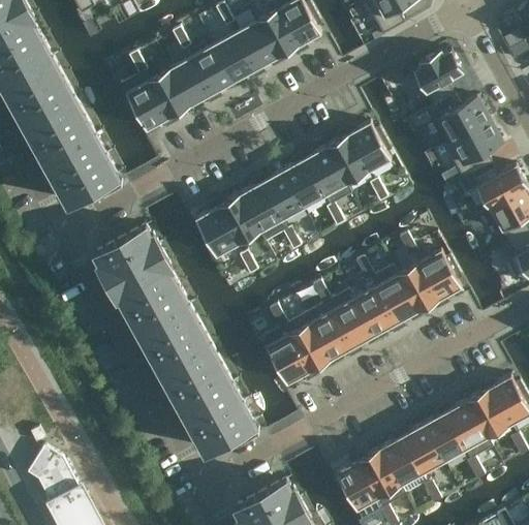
[(0,0),(0,36),(1,36),(10,54),(11,56),(22,73),(23,75),(32,93),(33,95),(43,113),(44,115),(54,132),(64,151),(47,161),(69,203),(118,176),(32,20),(34,19),(23,0),(0,0)]
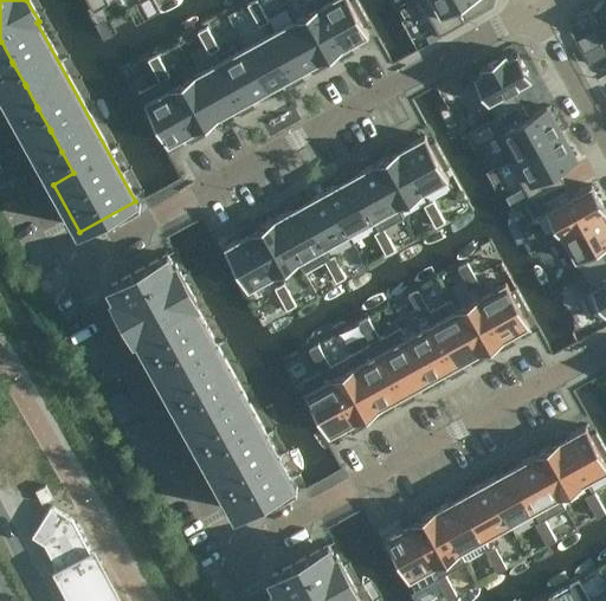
[(84,0),(94,15),(109,7),(105,0),(84,0)]
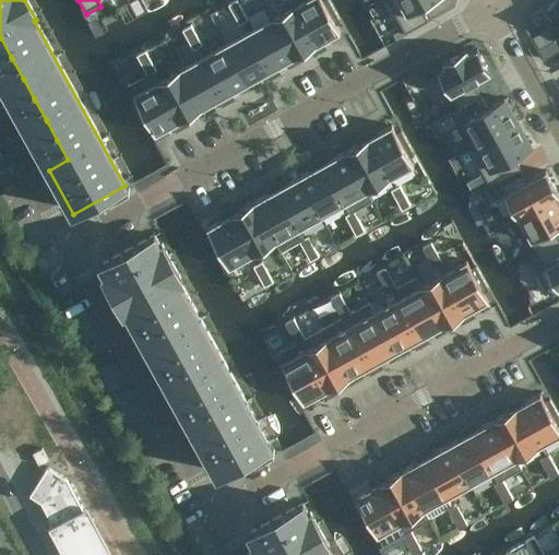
[(320,0),(287,0),(288,0),(294,9),(320,56),(326,51),(323,46),(341,36),(336,28),(341,26),(326,1),(322,3),(320,0)]
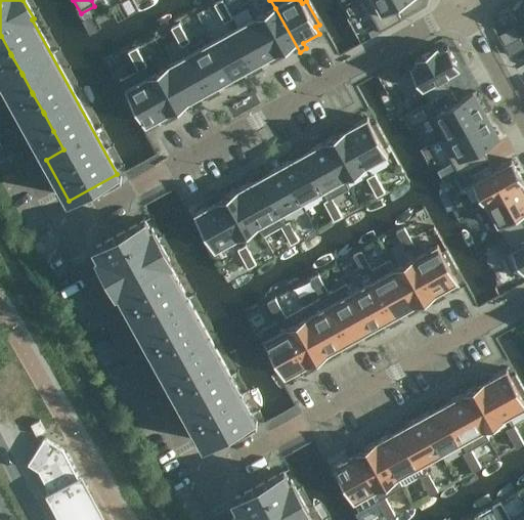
[(360,0),(380,35),(401,23),(394,10),(412,0),(360,0)]
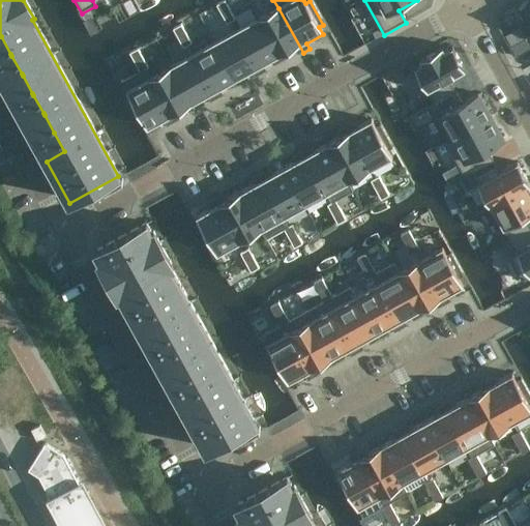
[(216,7),(222,17),(230,12),(225,3),(216,7)]
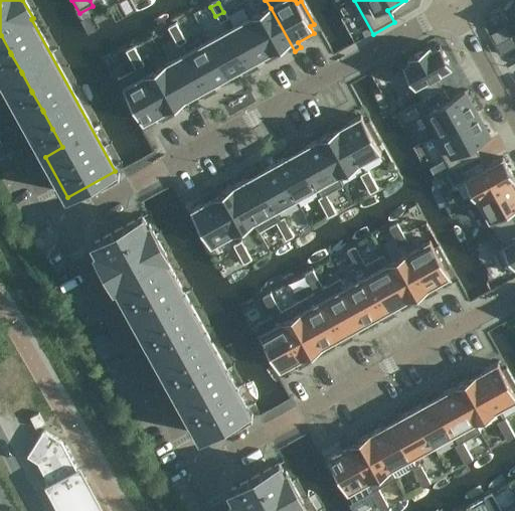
[(271,8),(249,20),(271,57),(285,48),(289,54),(295,51),(271,8)]
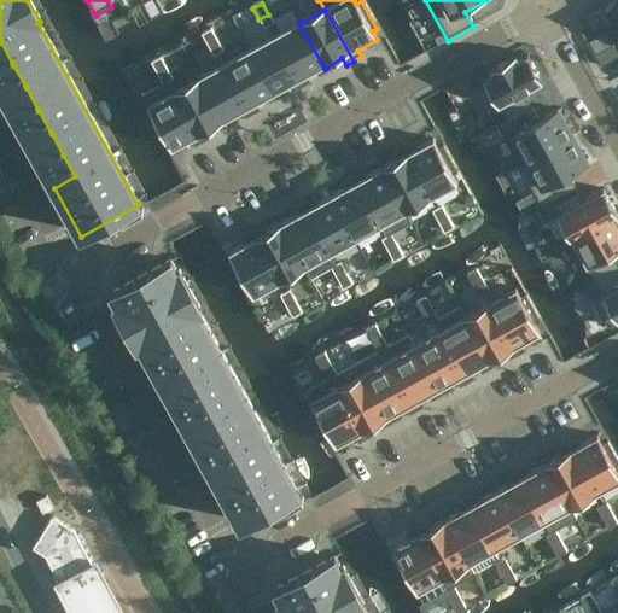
[(273,25),(268,15),(258,19),(264,30),(273,25)]
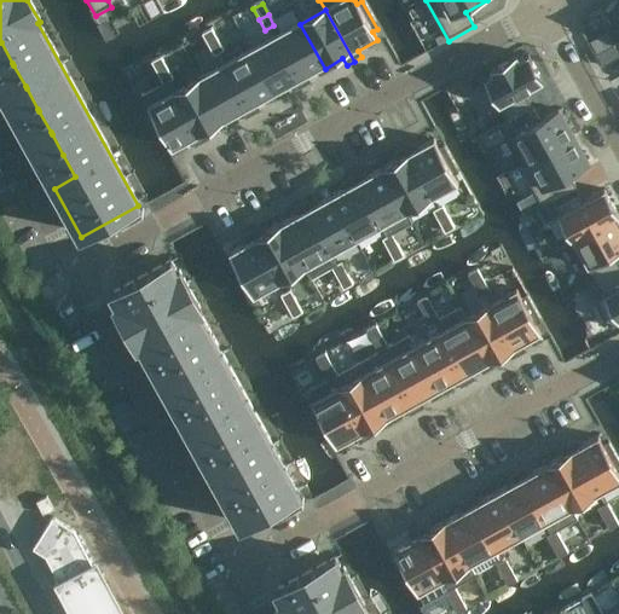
[(325,69),(300,24),(275,38),(300,82),(304,90),(311,86),(307,79),(325,69)]
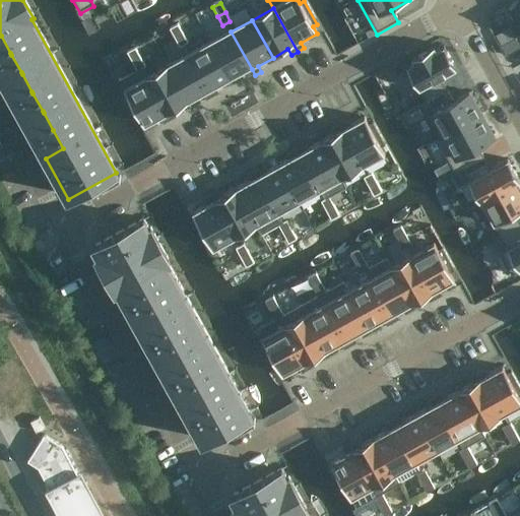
[(175,41),(183,36),(178,26),(170,31),(175,41)]
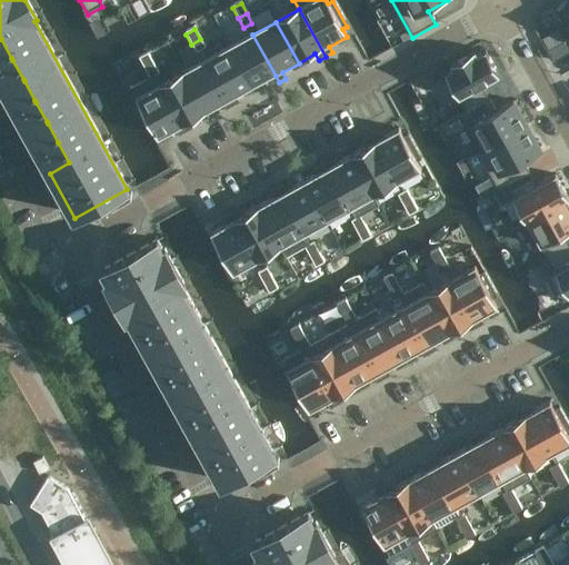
[(276,76),(252,35),(229,48),(252,89),(268,80),(272,87),(279,82),(276,76)]
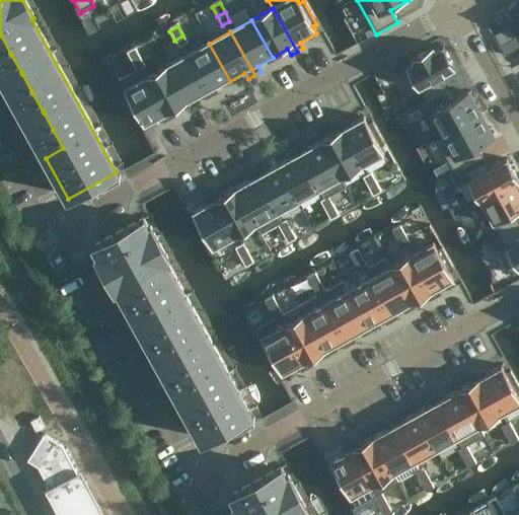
[(188,45),(182,35),(174,41),(179,50),(188,45)]
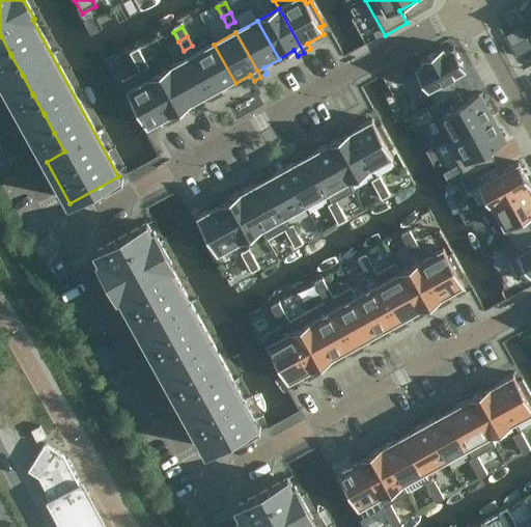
[(526,43),(511,50),(516,59),(530,51),(526,43)]
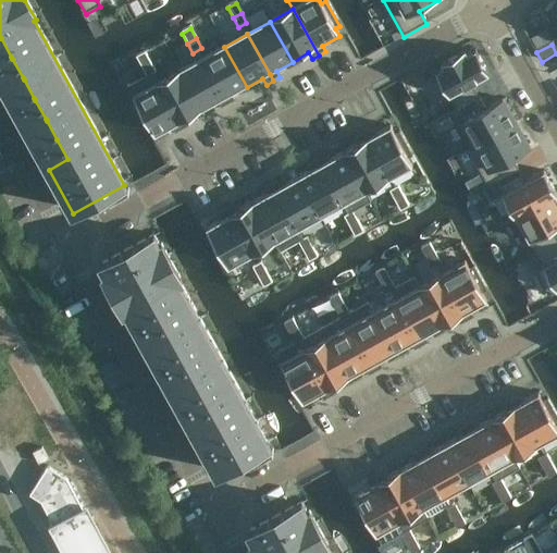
[(231,96),(247,87),(224,47),(201,60),(224,99),(227,106),(234,102),(231,96)]
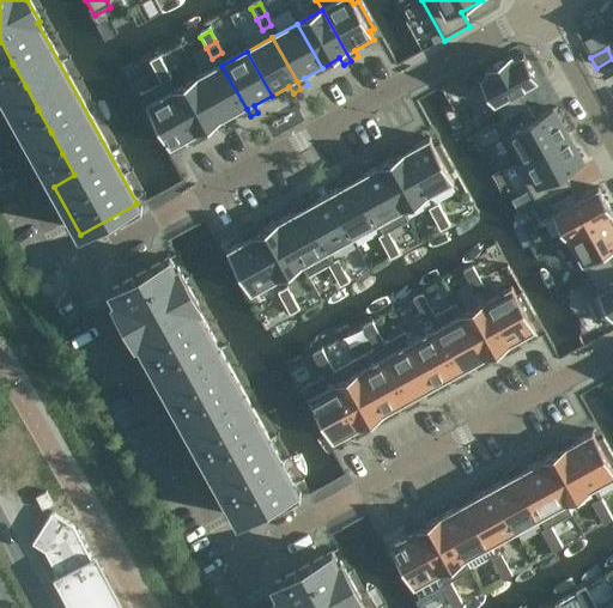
[(487,78),(479,83),(496,114),(502,123),(526,108),(519,95),(538,85),(523,58),(515,62),(513,58),(485,72),(487,78)]
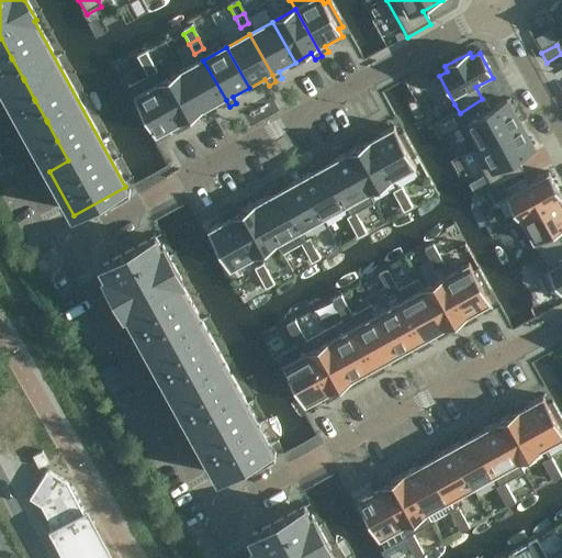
[(143,69),(152,65),(146,55),(137,59),(143,69)]
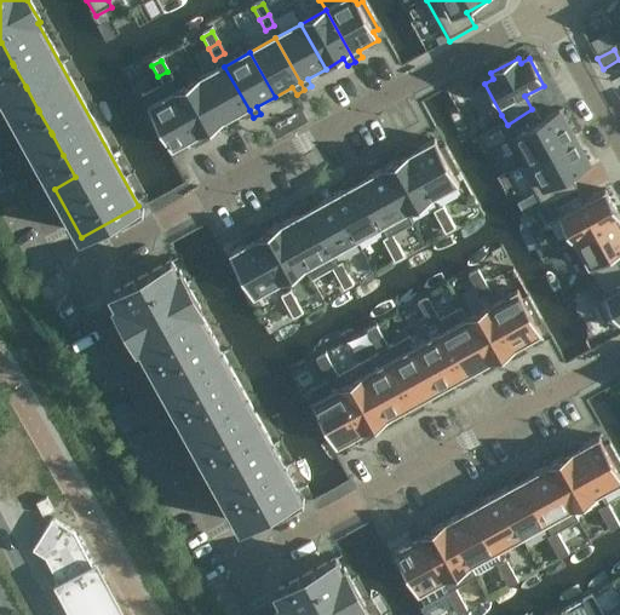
[(250,110),(224,67),(199,80),(224,125),(241,115),(246,122),(253,118),(250,110)]
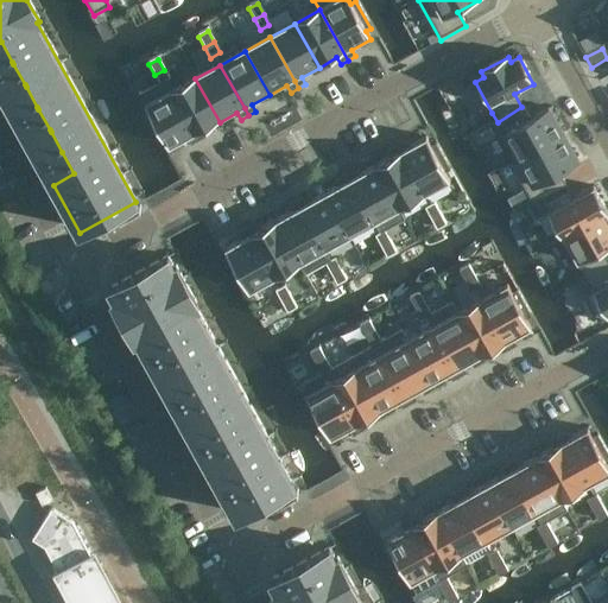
[(170,80),(164,70),(154,75),(160,84),(165,82),(166,82),(170,80)]
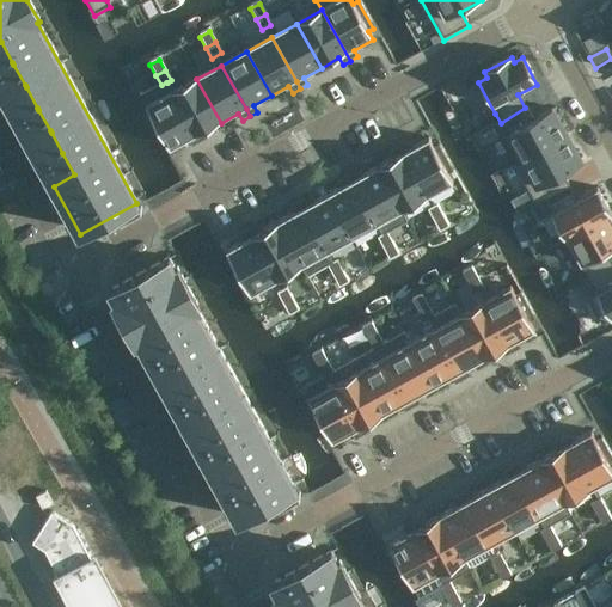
[(172,93),(171,93),(200,145),(207,140),(203,133),(221,123),(196,79),(172,93)]
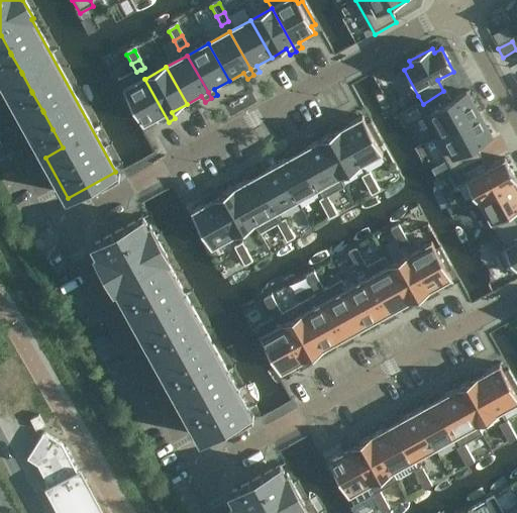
[(144,79),(145,79),(141,70),(140,70),(136,72),(118,82),(127,98),(122,101),(135,123),(139,121),(143,128),(159,119),(163,125),(169,122),(144,79)]
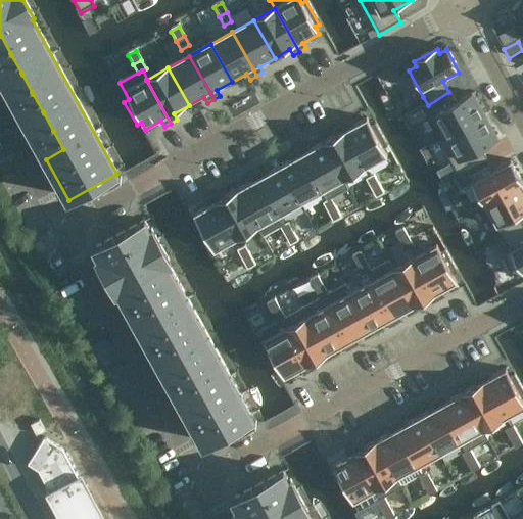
[(448,92),(428,105),(446,139),(439,143),(484,118),(472,95),(456,104),(448,92)]
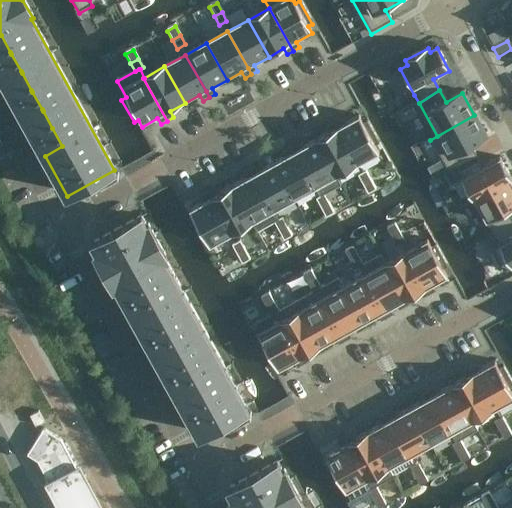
[(486,137),(474,115),(430,140),(442,162),(448,173),(477,157),(470,146),(486,137)]
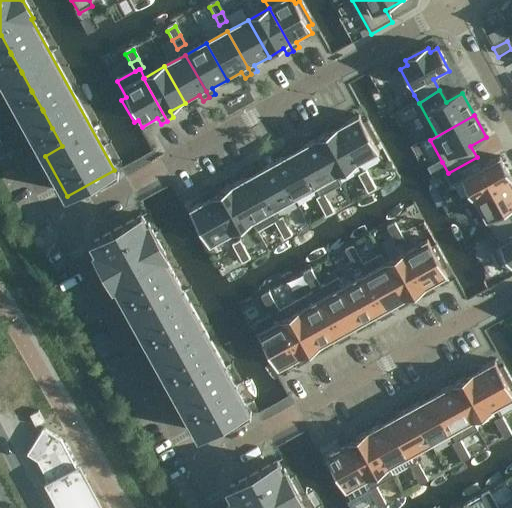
[(340,120),(333,124),(357,167),(379,155),(375,148),(379,145),(367,123),(362,125),(359,118),(343,126),(340,120)]
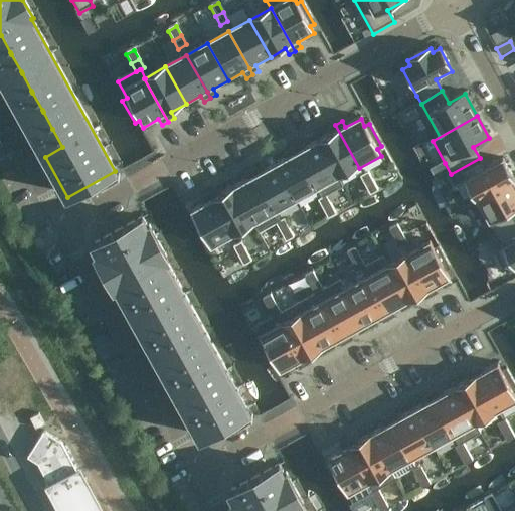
[(359,168),(335,125),(329,128),(332,134),(318,143),(338,179),(359,168)]
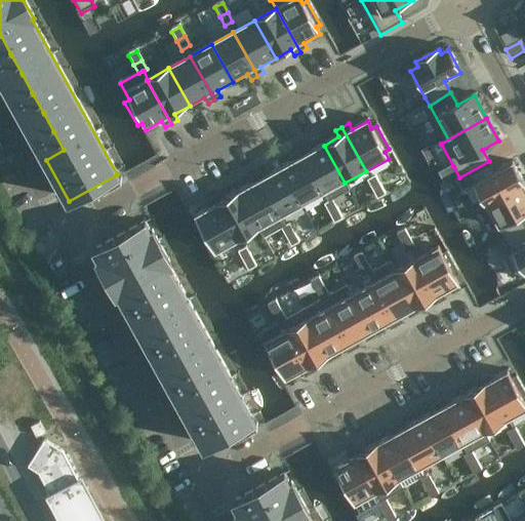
[(306,148),(299,151),(323,195),(328,204),(332,201),(350,192),(345,183),(324,146),(309,154),(306,148)]
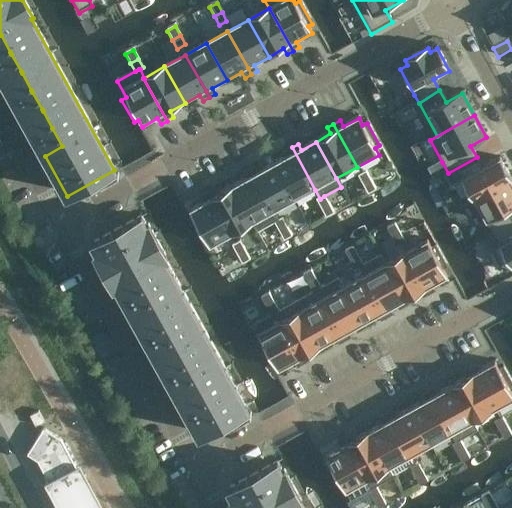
[(294,202),(315,190),(292,147),(285,151),(288,157),(274,165),(294,202)]
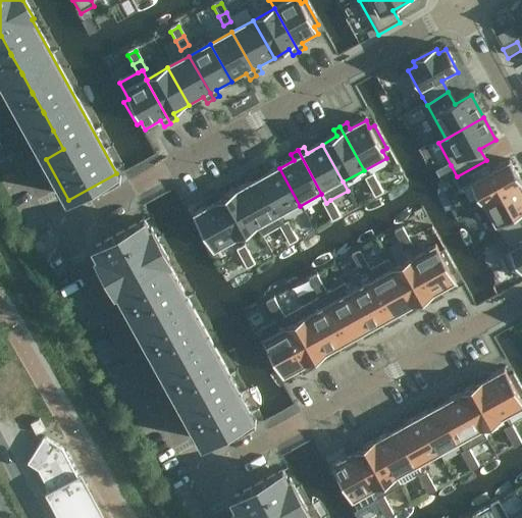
[(470,185),(482,207),(521,185),(509,163),(492,172),(486,160),(465,172),(471,184),(470,185)]
